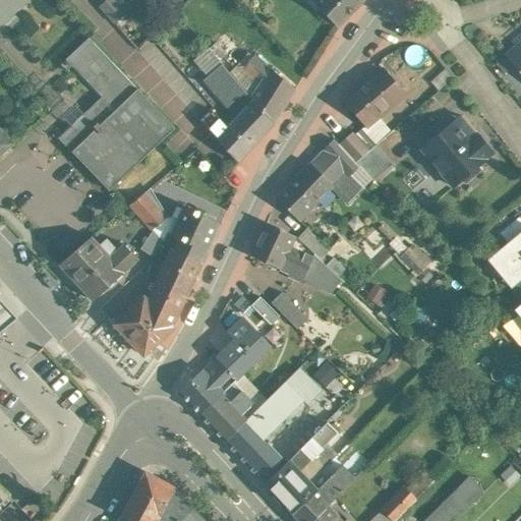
[(125,13),(113,0),(106,0),(100,6),(115,22),(125,13)]
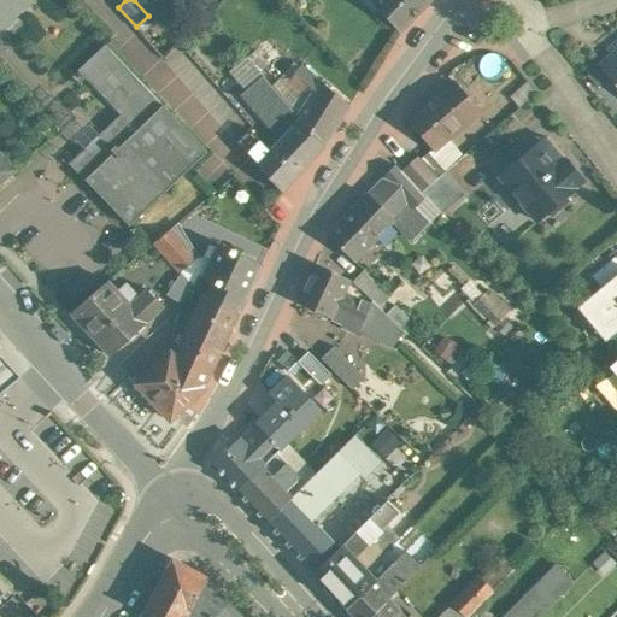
[(370,0),(399,30),(428,0),(370,0)]
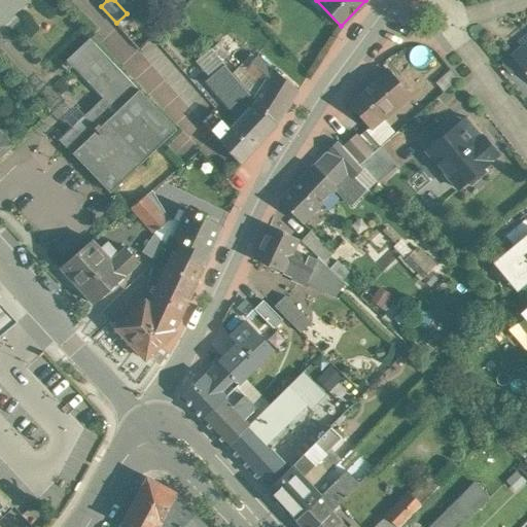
[(226,34),(211,48),(221,61),(238,46),(226,34)]
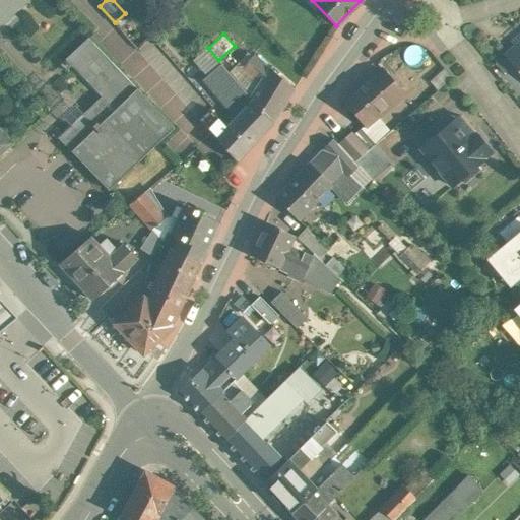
[(204,96),(150,36),(137,49),(189,108),(204,96)]
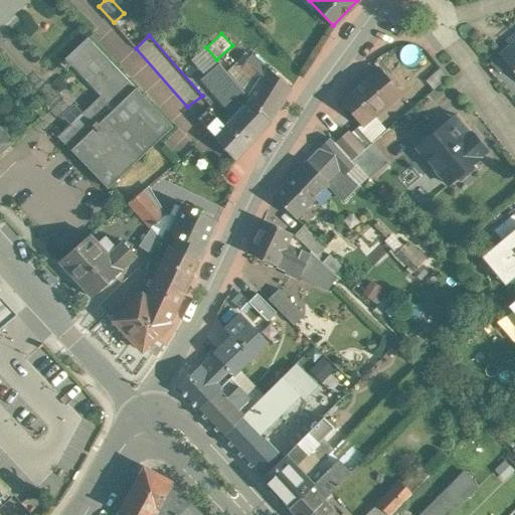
[(173,126),(88,37),(65,58),(101,96),(58,137),(108,188),(173,126)]
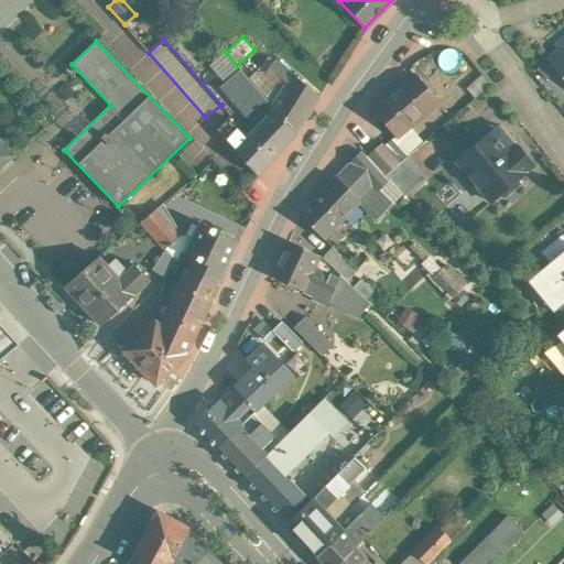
[(563,44),(546,60),(563,79),(563,44)]
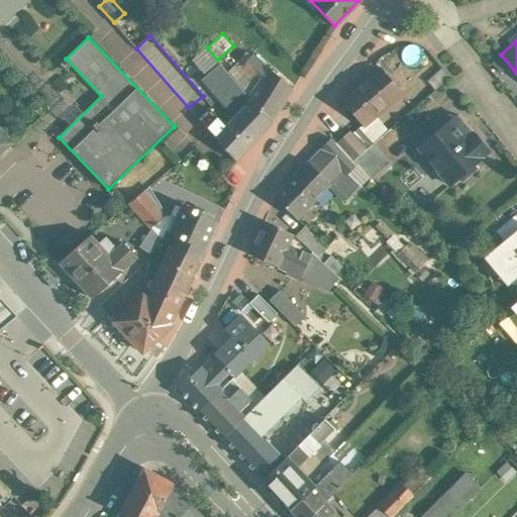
[(217,60),(207,47),(188,65),(220,100),(238,84),(217,60)]
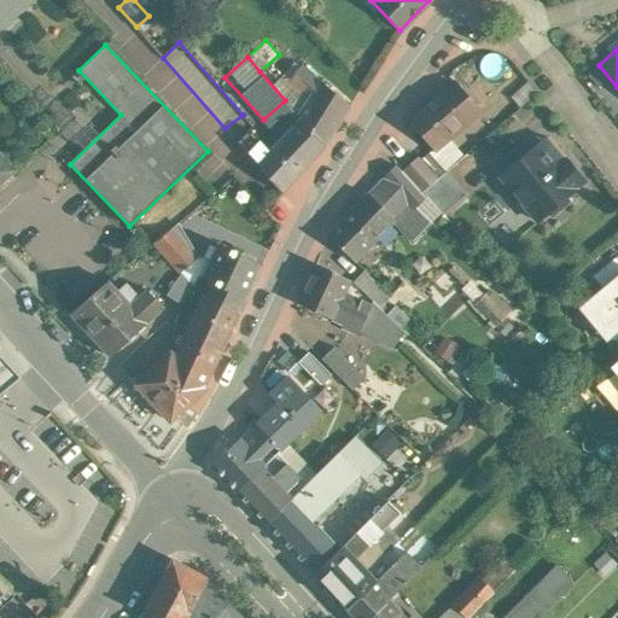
[(320,80),(301,64),(287,81),(308,99),(298,115),(325,145),(350,106),(320,80)]
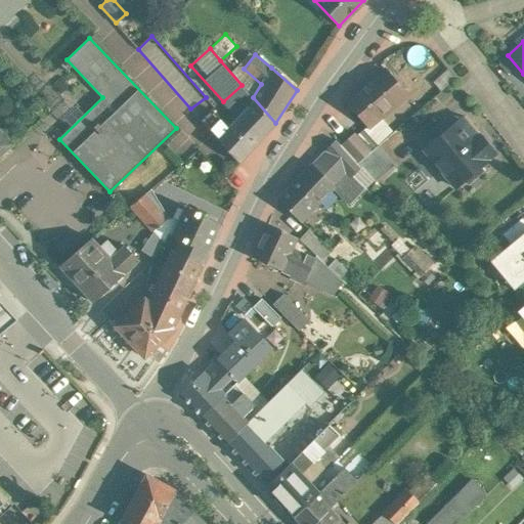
[(406,95),(385,70),(348,101),(368,126),(406,95)]
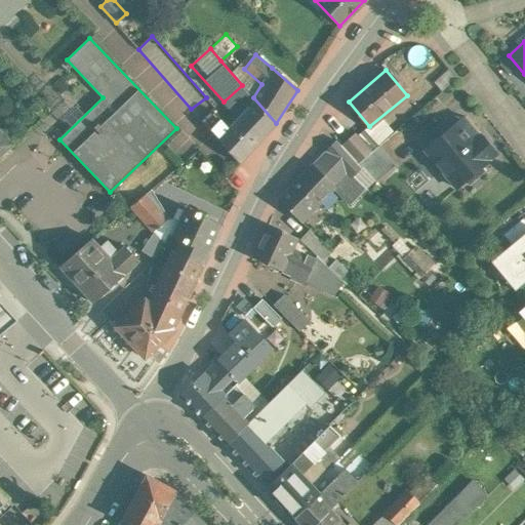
[(239,163),(276,123),(253,97),(242,85),(224,102),(236,118),(229,124),(227,130),(217,139),(239,163)]
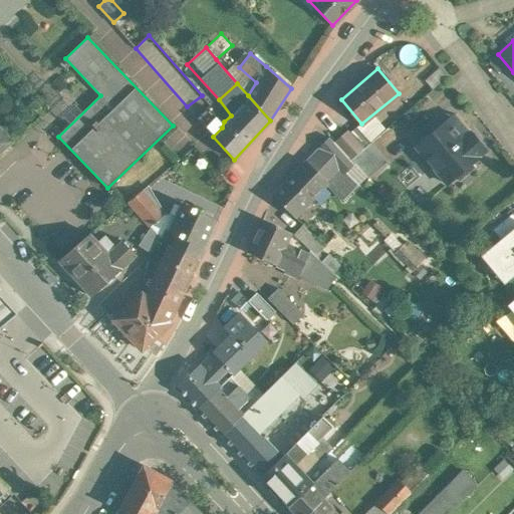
[(187,106),(187,107),(197,119),(198,118),(208,108),(210,105),(202,95),(187,106)]
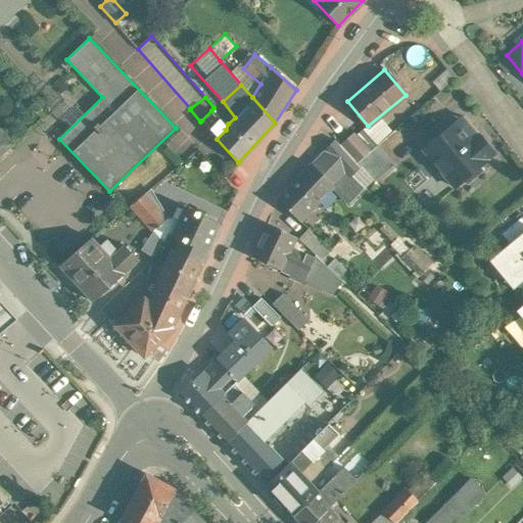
[(211,110),(201,121),(214,135),(224,125),(211,110)]
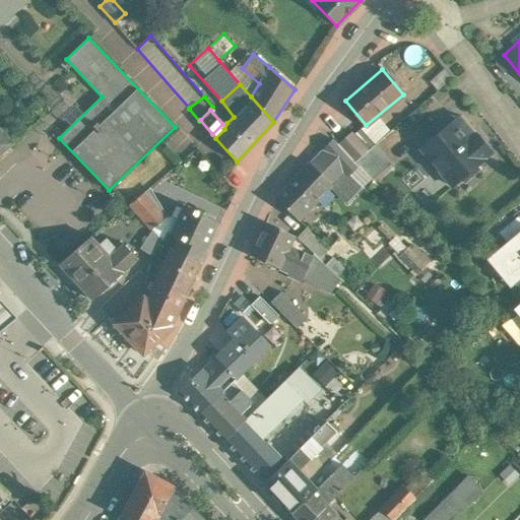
[(469,139),(453,121),(420,148),(438,170),(444,164),(458,181),(484,158),(492,152),(476,134),(469,139)]
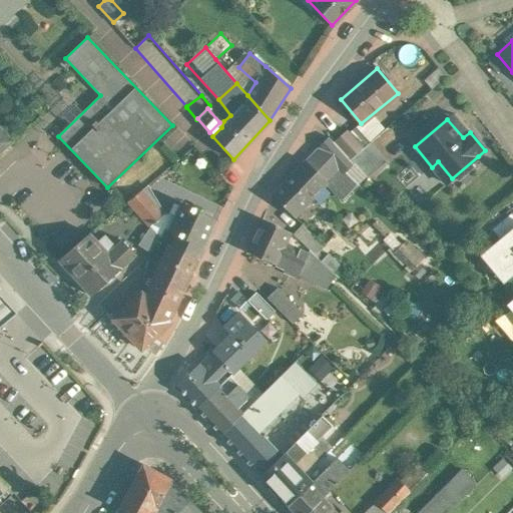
[(0,152),(12,141),(0,127),(0,152)]
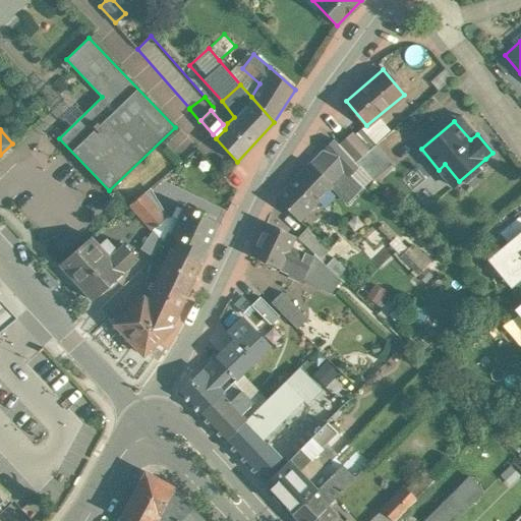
[(353,133),(339,146),(354,162),(355,161),(368,151),(353,133)]
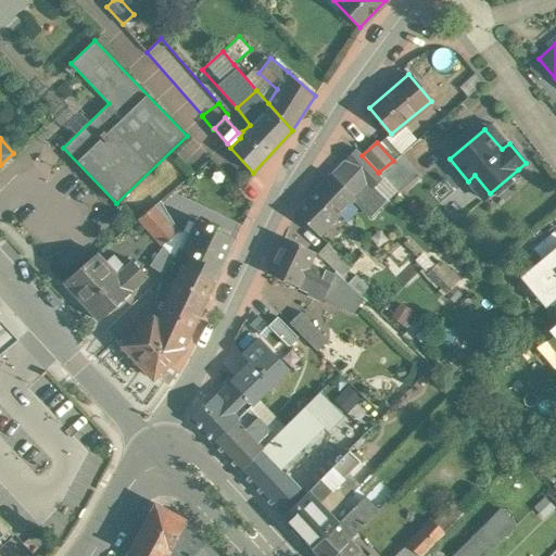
[(362,155),(356,149),(344,161),(345,161),(373,187),(374,187),(383,177),(379,172),(378,173),(362,155)]
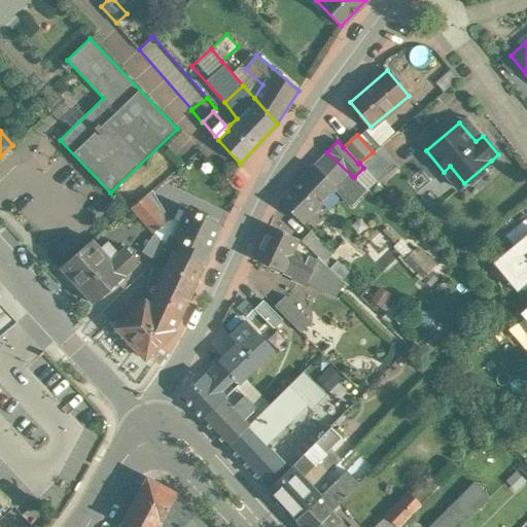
[(373,152),(359,163),(363,168),(377,183),(397,167),(380,146),(373,152)]
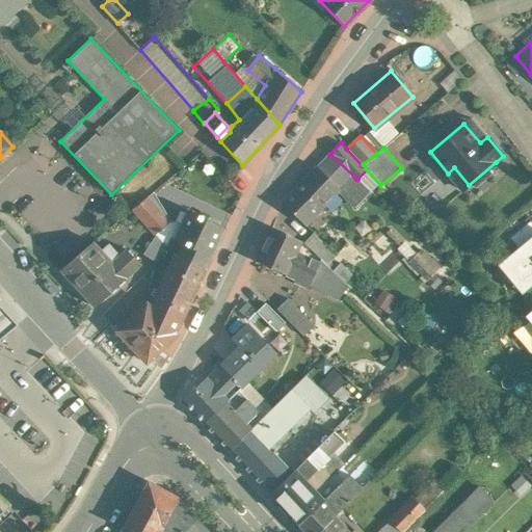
[(356,179),(330,154),(317,167),(283,203),(304,224),(338,190),(355,207),(371,191),(357,179),(356,179)]
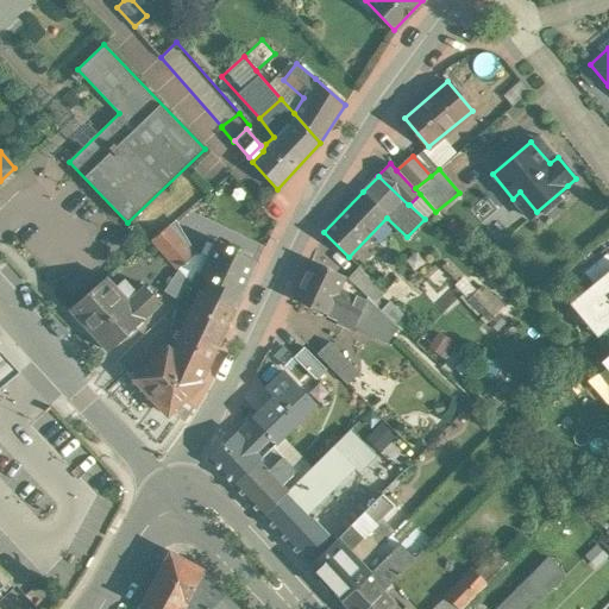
[(171,219),(150,239),(177,268),(199,248),(171,219)]
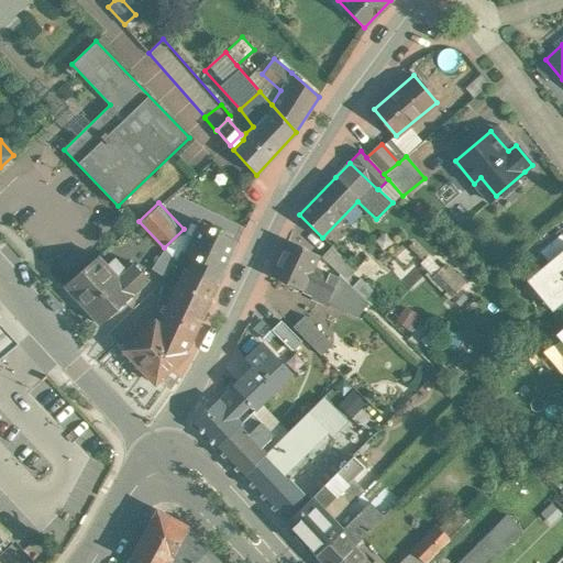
[(239,240),(199,221),(184,253),(196,258),(223,273),(239,240)]
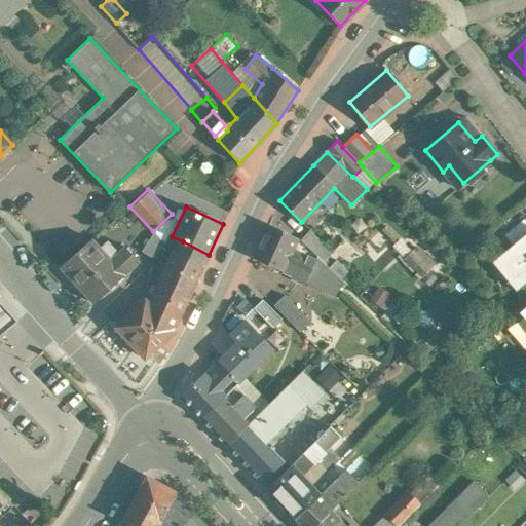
[(525,221),(524,219),(503,235),(512,245),(492,262),(516,291),(525,282),(525,221)]
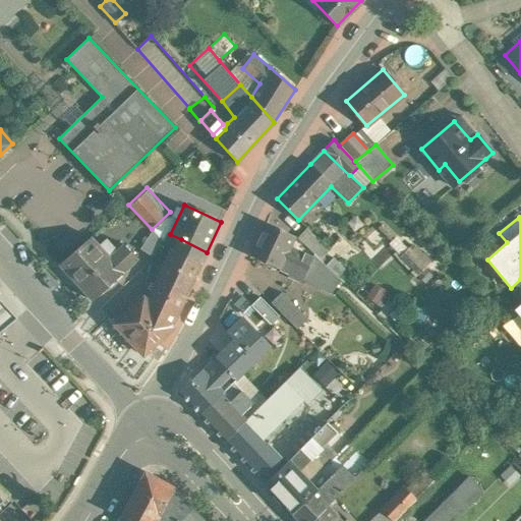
[(295,237),(266,223),(250,255),(280,270),(290,247),(295,237)]
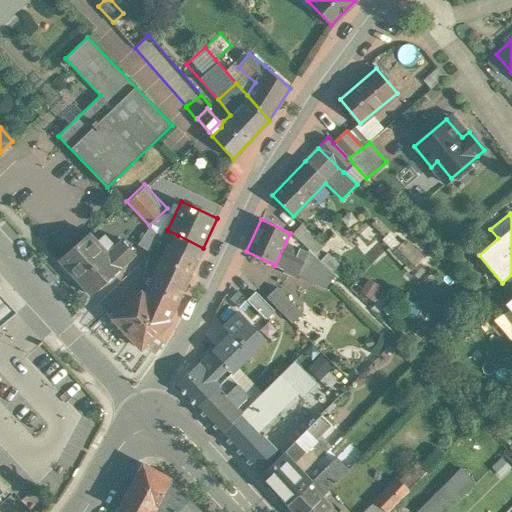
[(324,244),(302,224),(292,234),(314,254),(324,244)]
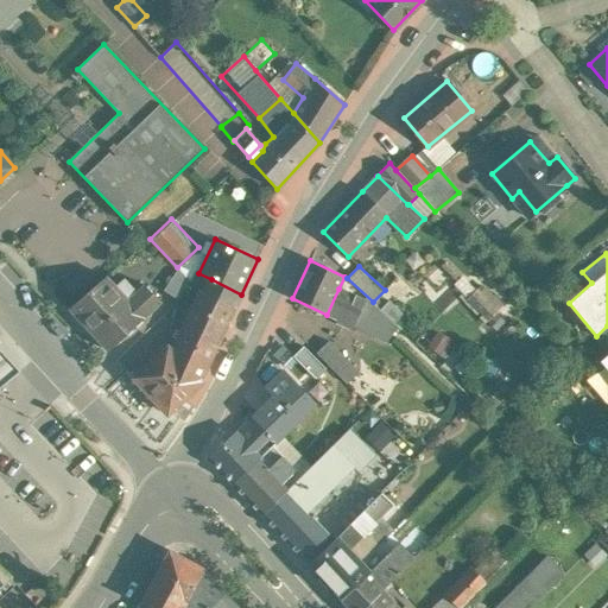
[(106,276),(69,308),(108,350),(162,302),(145,284),(128,299),(106,276)]
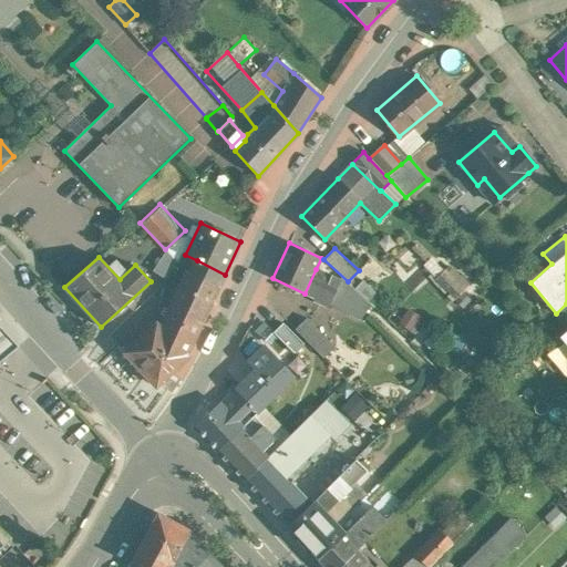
[(214,299),(225,275),(197,260),(192,272),(186,270),(179,284),(214,299)]
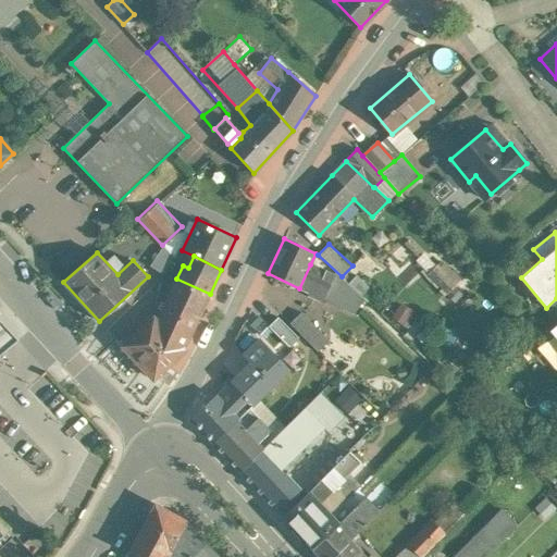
[(416,260),(396,279),(404,286),(423,269),(416,260)]
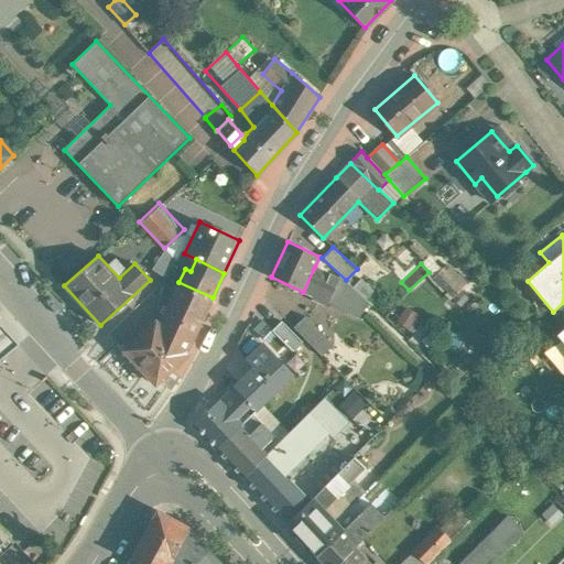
[(446,264),(434,278),(453,296),(466,284),(446,264)]
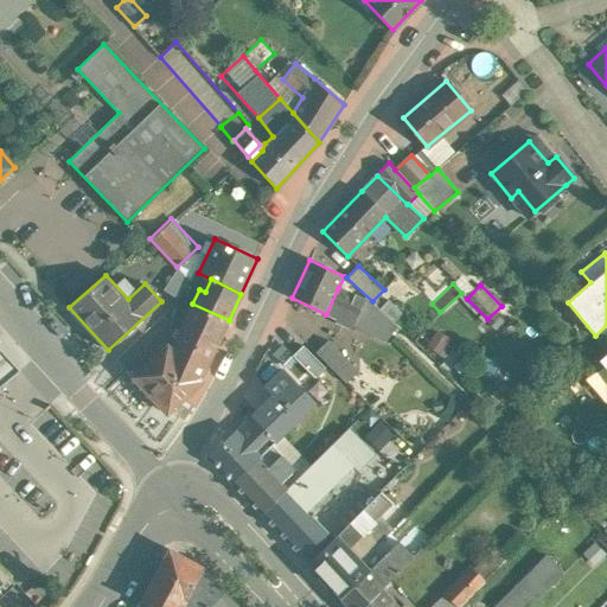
[(364,300),(338,288),(326,314),(337,319),(336,321),(351,328),(352,326),(364,300)]
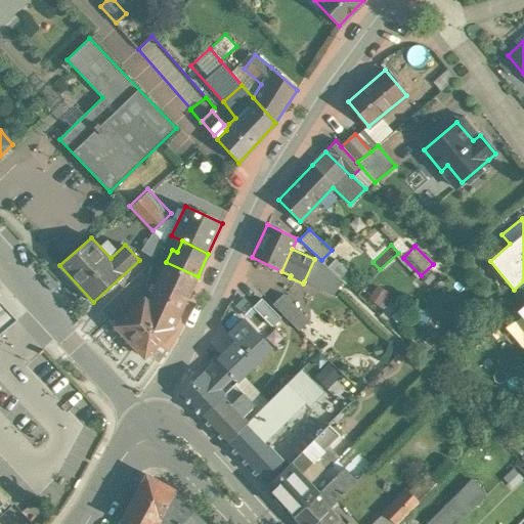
[(326,266),(316,256),(314,259),(304,281),(331,295),(342,281),(339,278),(326,266)]
